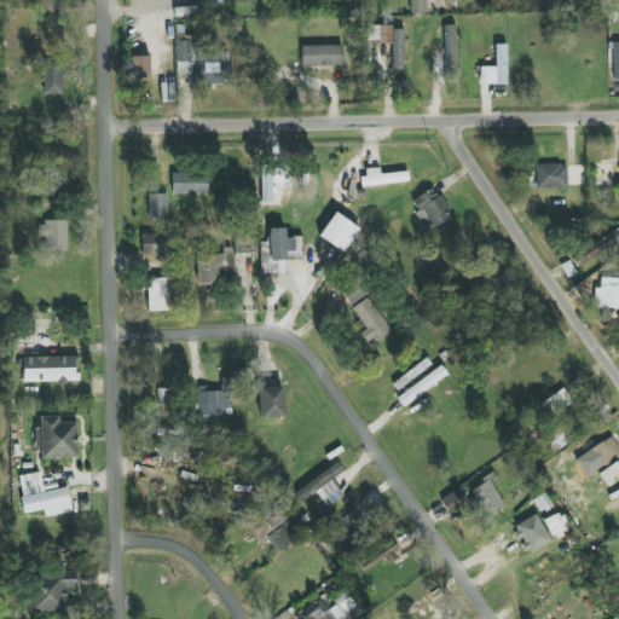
[(410,13),(427,13),(426,0),(418,0),(410,0),(410,13)]
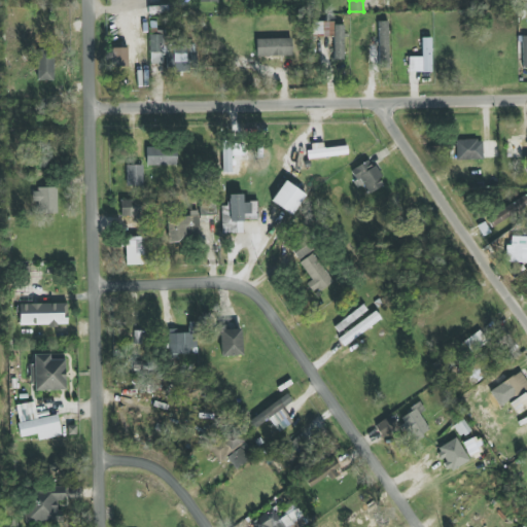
[(389,21),(378,22),(379,68),(389,68),(389,21)]
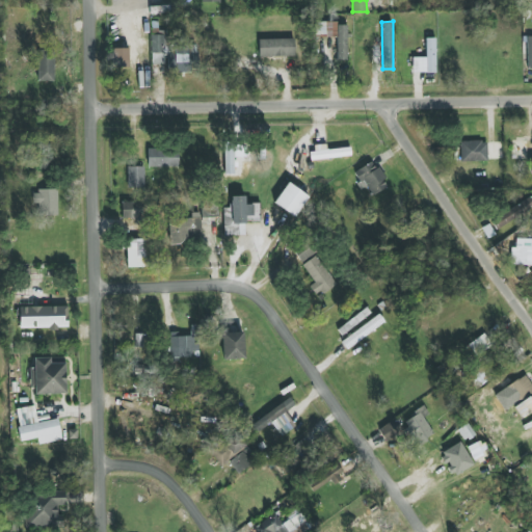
[(337,36),(338,60),(348,60),(347,22),(316,23),(317,36),(337,36)]
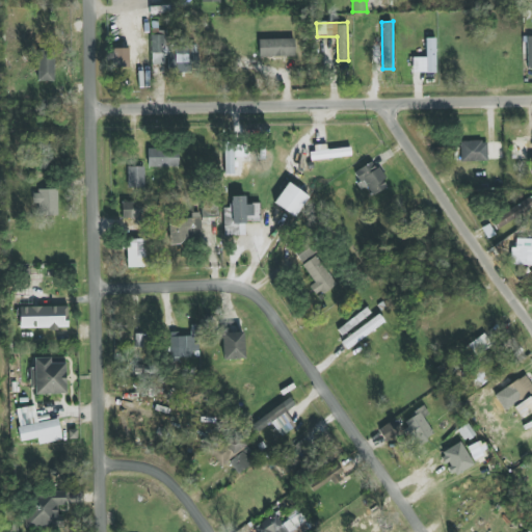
[(151,35),(152,63),(175,62),(176,73),(197,72),(196,43),(173,43),(173,34),(151,35)]
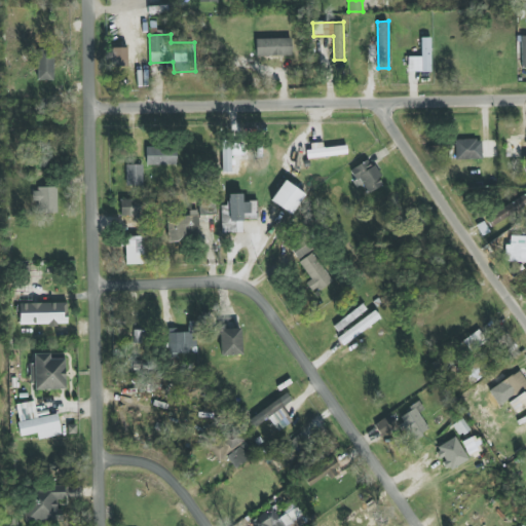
[(430,37),(421,38),(421,57),(408,58),(408,72),(430,72),(430,37)]
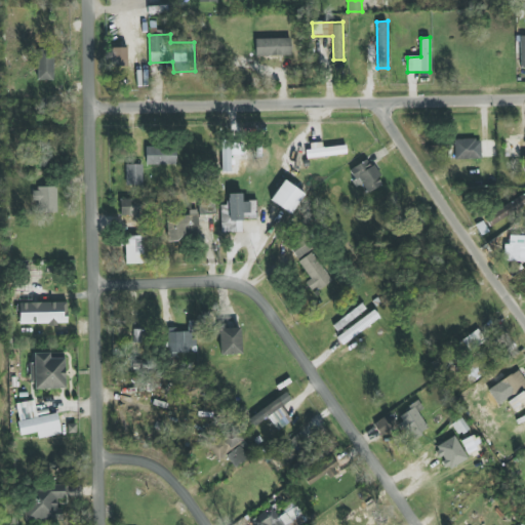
[(290,38),(254,39),(255,56),(291,55),(290,38)]
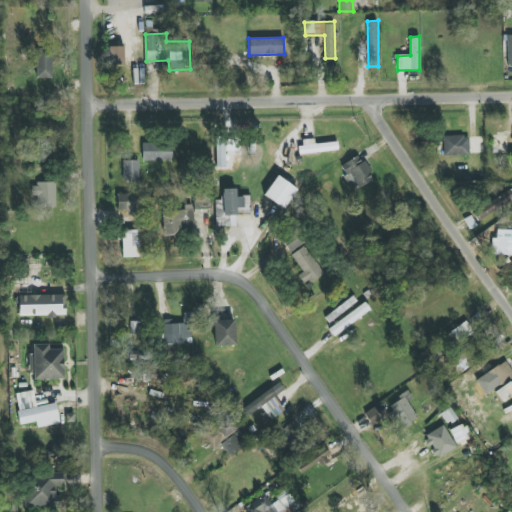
[(36,79),(53,78),(52,48),(36,49),(36,79)]
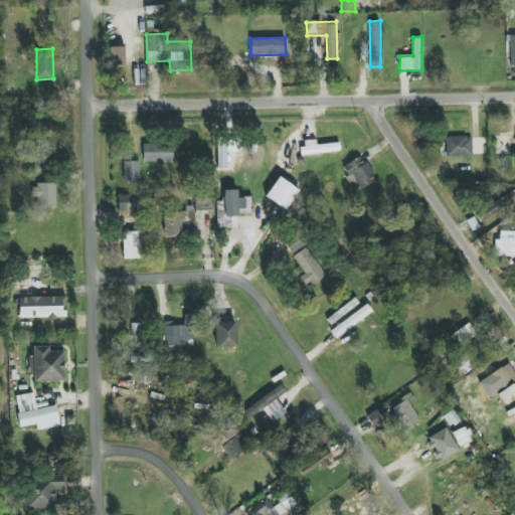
[(447,157),(472,156),(472,137),(446,137),(447,157)]
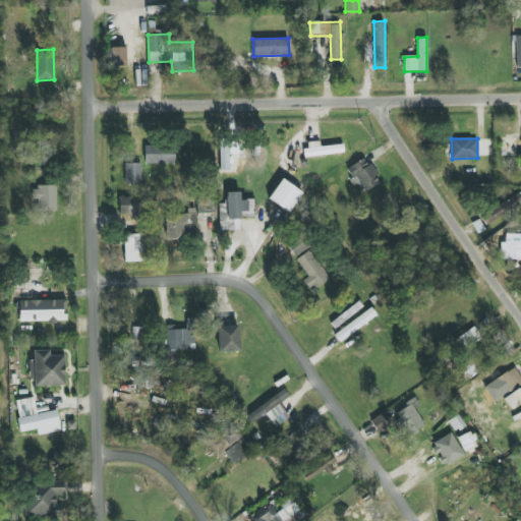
[(320,146),(320,141),(305,142),(305,156),(344,154),(343,145),(320,146)]
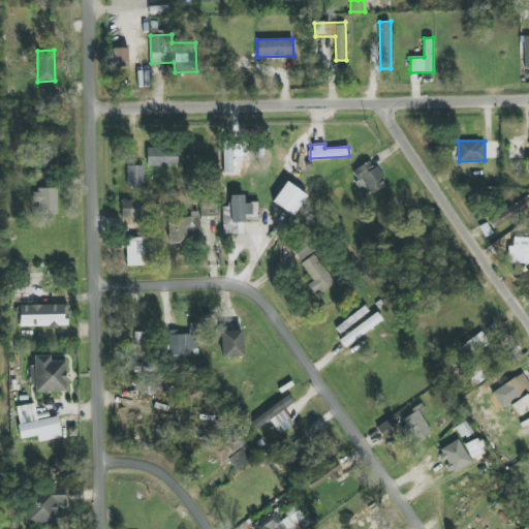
[(242,169),(241,146),(221,147),(222,170),(242,169)]
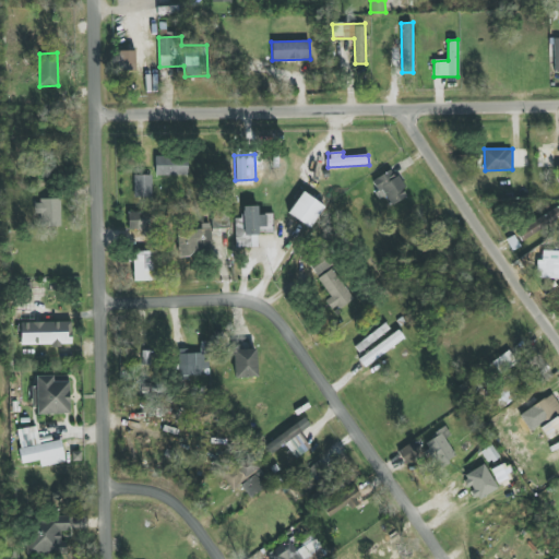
[(155,176),(188,176),(188,156),(155,156),(155,176)]
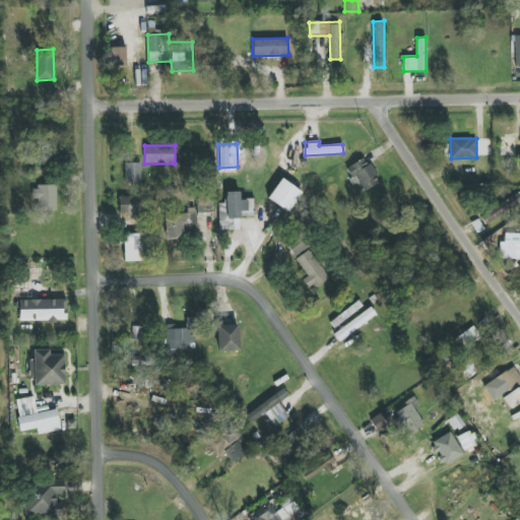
[(344,170),(354,185),(359,183),(364,192),(380,182),(365,157),(344,170)]
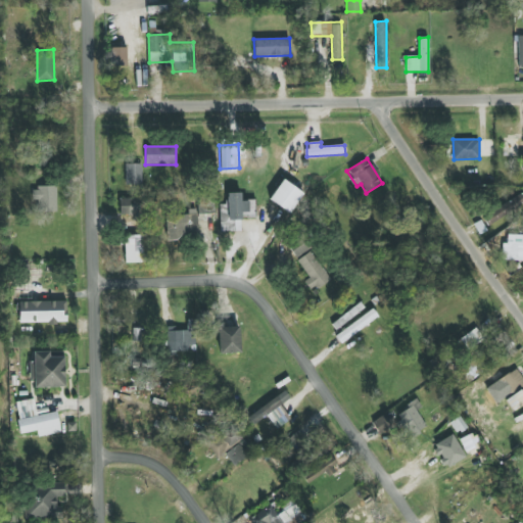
[(142,164),(126,164),(126,185),(142,185),(142,164)]
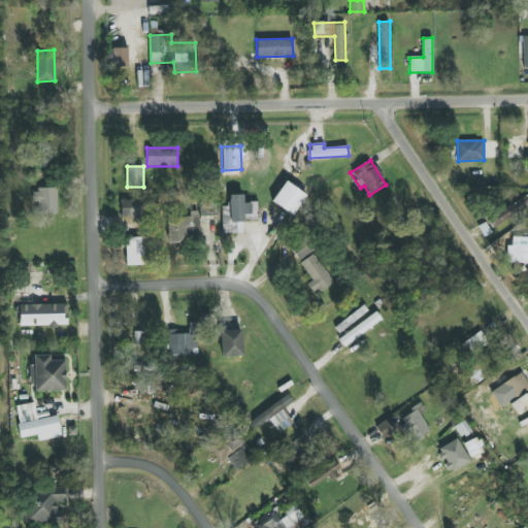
[(294,216),(305,194),(284,182),(272,203),(294,216)]
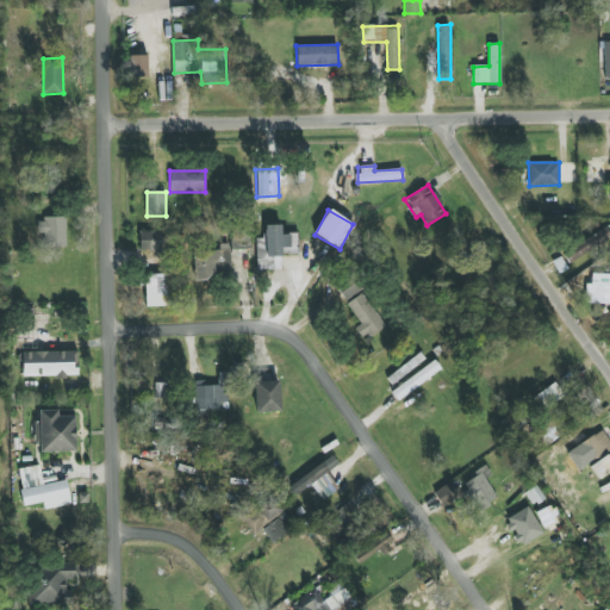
[(66,248),(67,218),(38,218),(38,234),(44,234),(44,248),(66,248)]
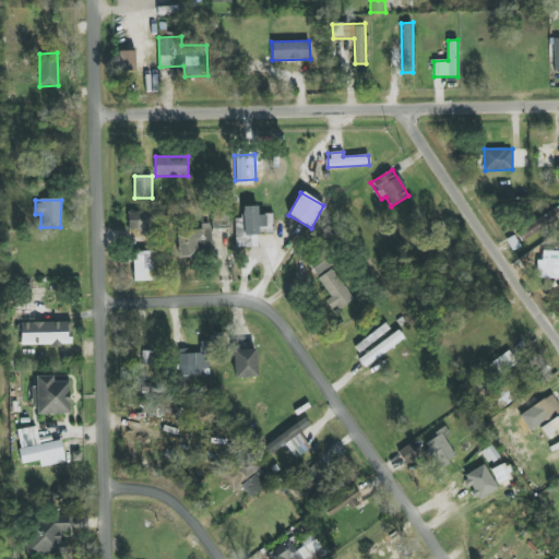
[(524,241),(558,217),(558,206),(558,205),(519,232),(524,241)]
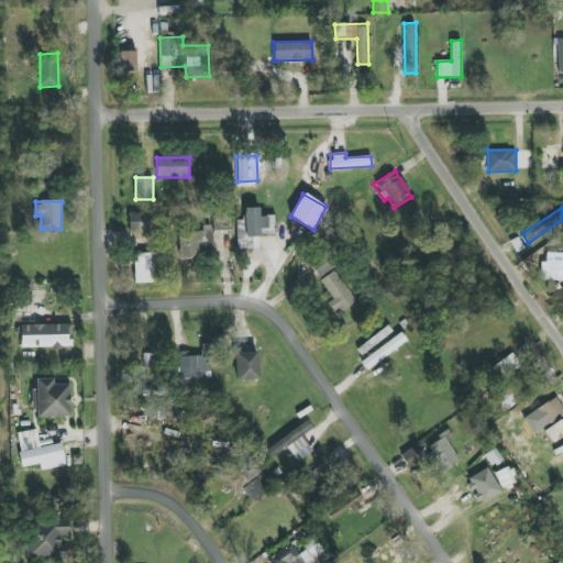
[(238,250),(260,249),(260,235),(276,234),(275,216),(260,216),(260,208),(244,208),(245,220),(235,220),(238,250)]
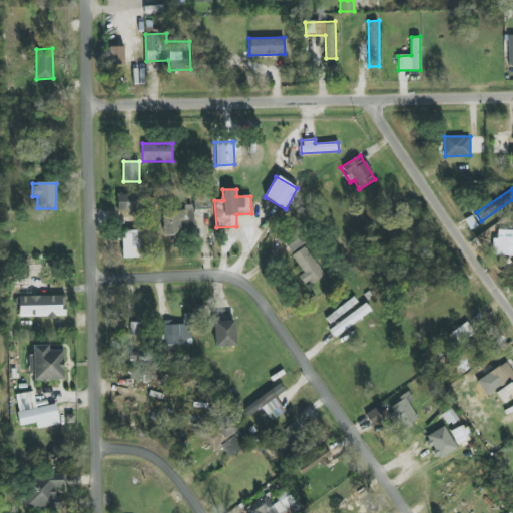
[(117,210),(130,210),(130,195),(118,194),(117,210)]
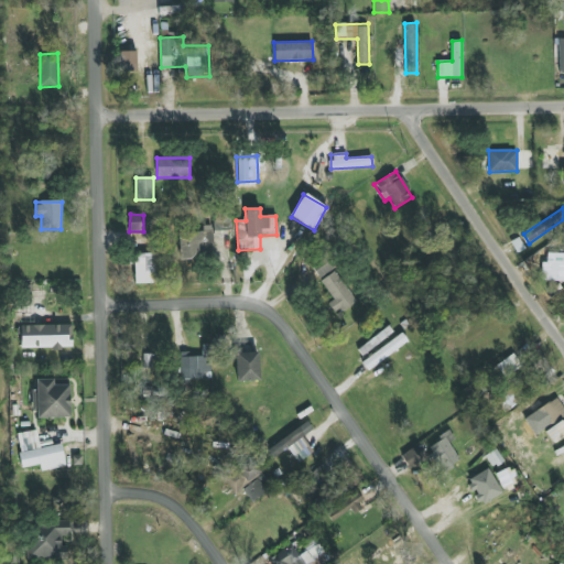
[(180,259),(198,259),(197,249),(213,249),(212,226),(203,226),(203,231),(179,231),(180,259)]
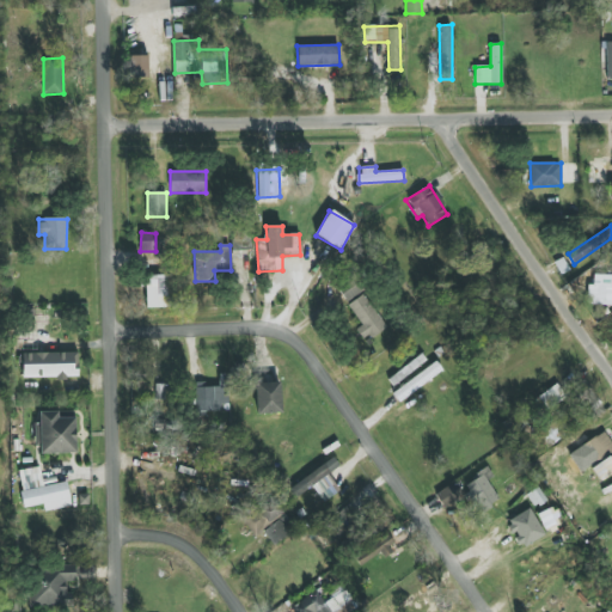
[(611,305),(611,255),(611,275),(593,275),(593,285),(587,285),(587,305),(611,305)]
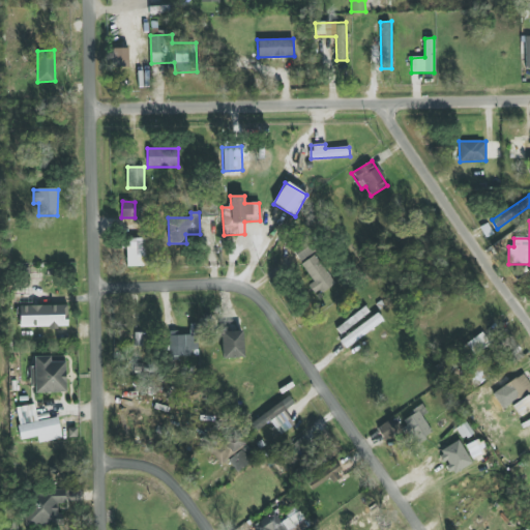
[(126,267),(145,266),(145,238),(126,239),(126,267)]
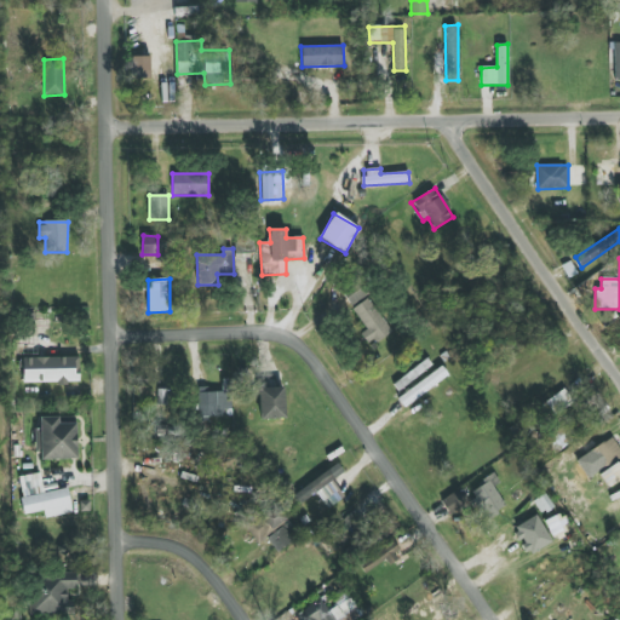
[(392,331),(368,298),(352,309),(367,329),(361,334),(371,346),(392,331)]
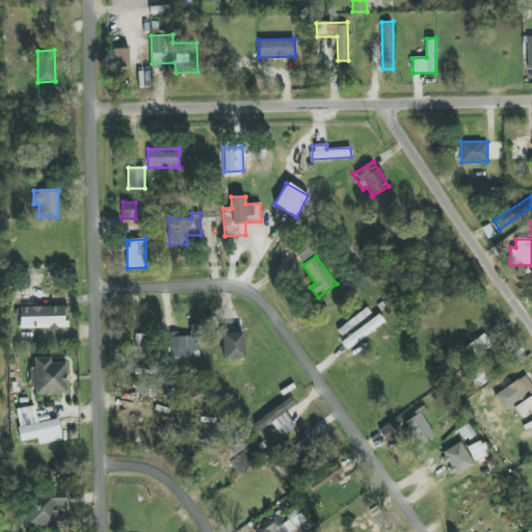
[(20,328),(68,327),(68,306),(20,307),(20,328)]
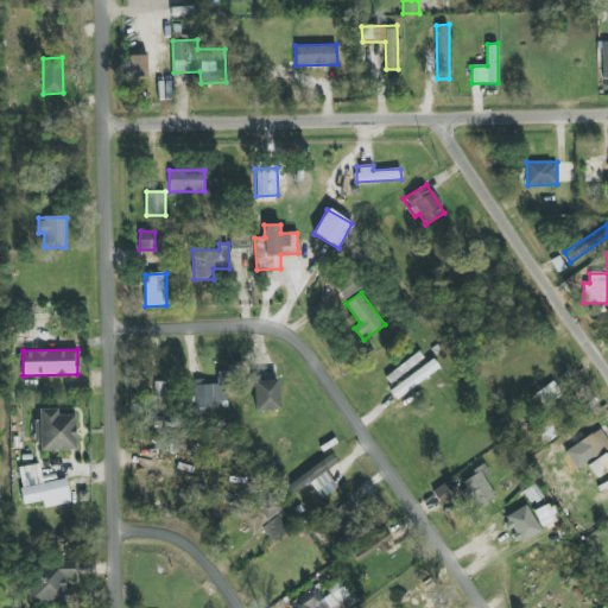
[(424,360),(419,354),(386,375),(390,382),(424,360)]
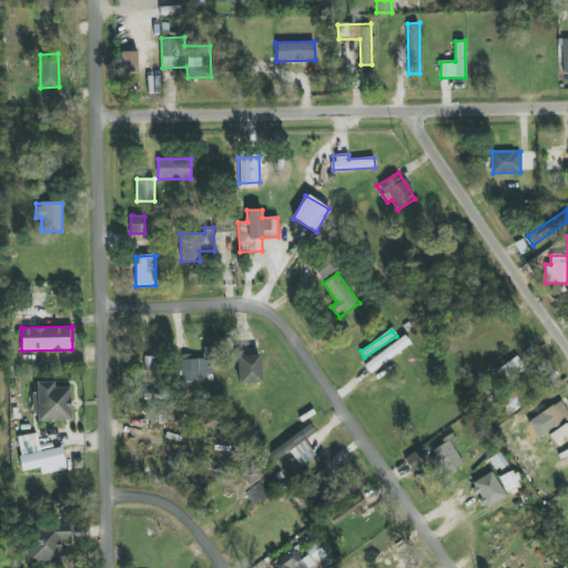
[(371,373),(412,344),(405,335),(364,364),(371,373)]
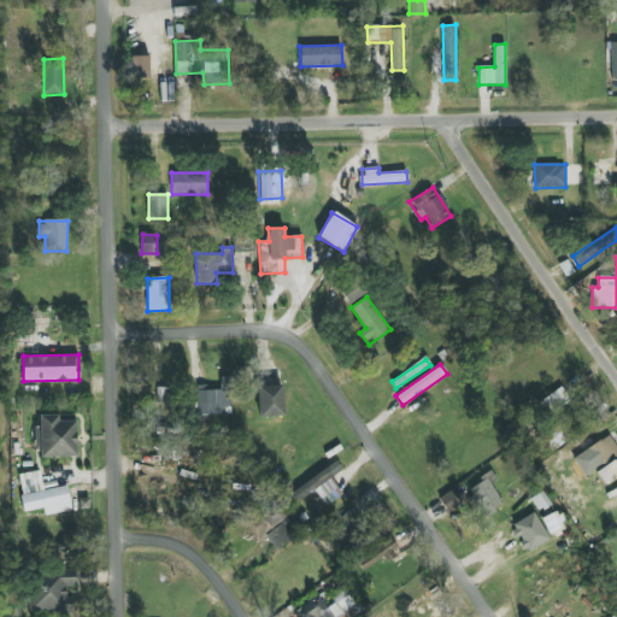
[(230,415),(230,388),(209,389),(209,386),(198,386),(198,415),(230,415)]
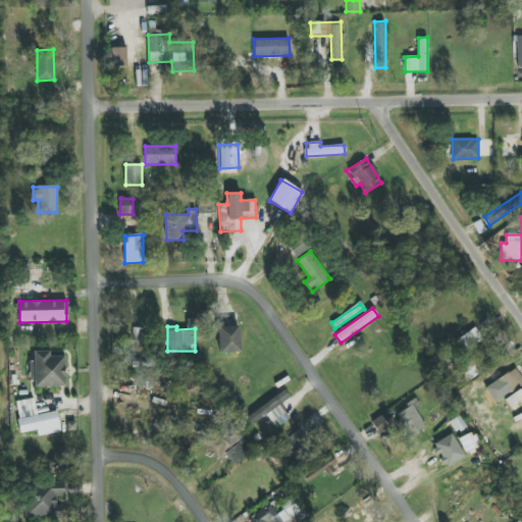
[(218,326),(219,354),(240,353),(239,326),(218,326)]
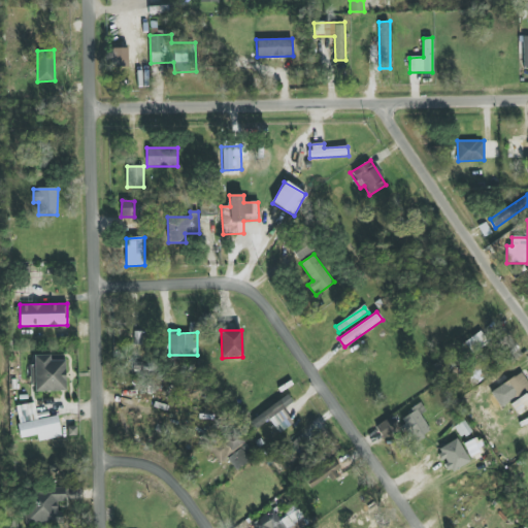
[(472,354),(489,342),(481,331),(464,342),(472,354)]
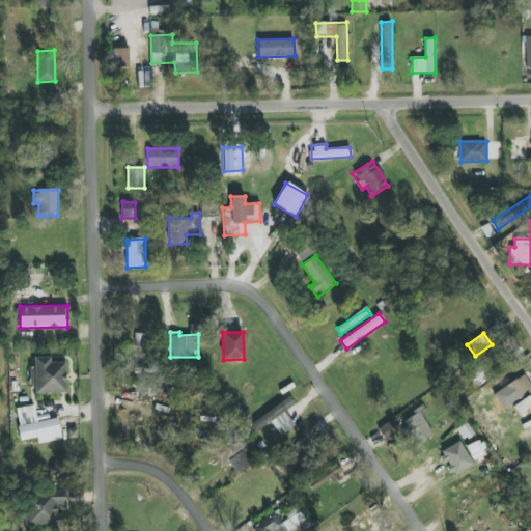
[(31,394),(66,393),(65,362),(51,362),(50,357),(34,358),(34,367),(31,367),(31,394)]
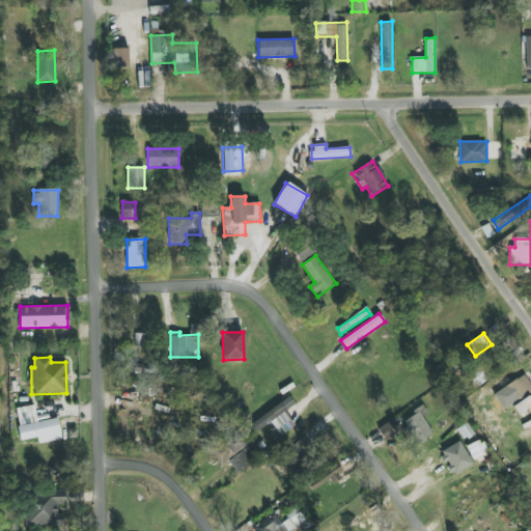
[(530,399),(528,395),(530,393),(530,384),(525,374),(502,389),(524,422),(530,417),(530,399)]
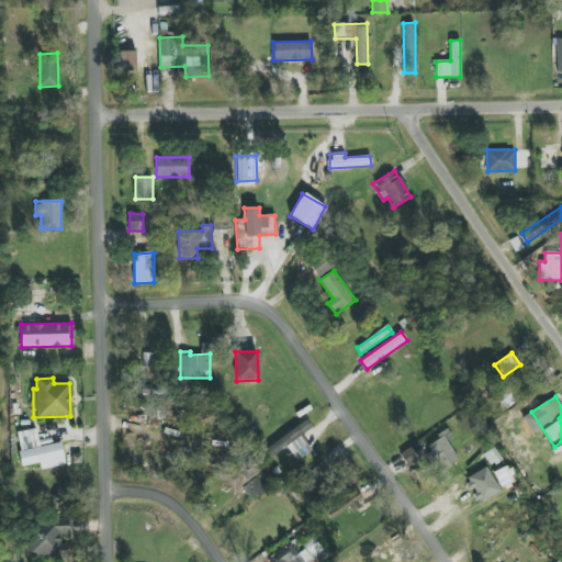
[(265,449),(270,458),(288,447),(298,461),(312,451),(301,435),(312,428),(306,420),(265,449)]
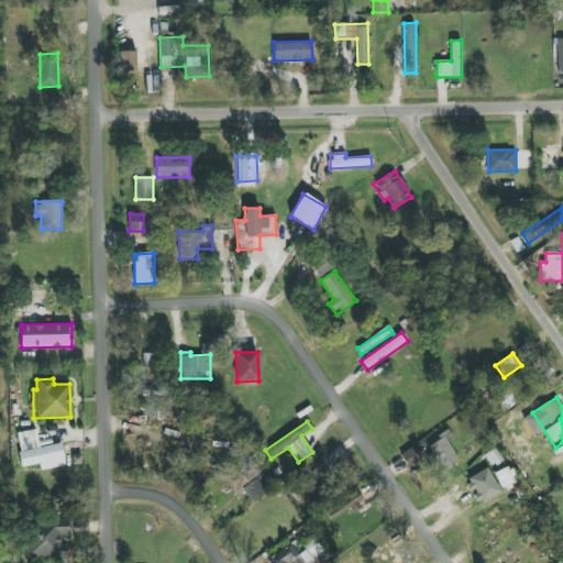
[(62,443),(40,448),(36,429),(15,433),(23,467),(40,464),(41,471),(66,465),(62,443)]
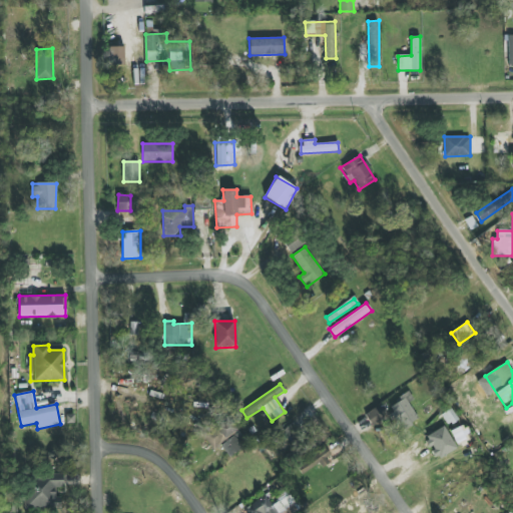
[(390,404),(402,427),(418,420),(409,402),(413,400),(410,394),(390,404)]
